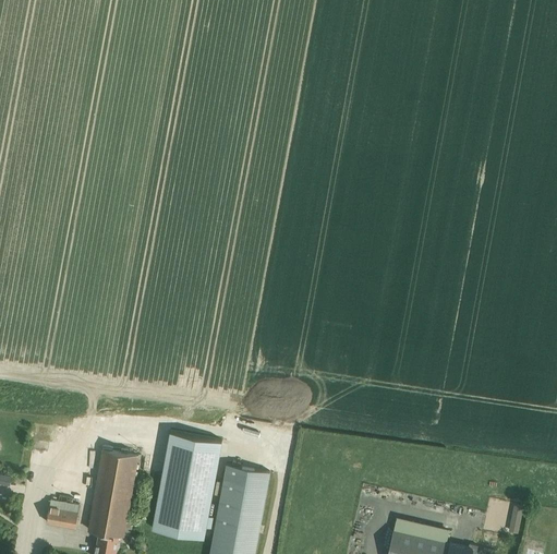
[(170,435),(152,532),(203,542),(205,531),(210,532),(213,521),(207,520),(221,445),(170,435)]
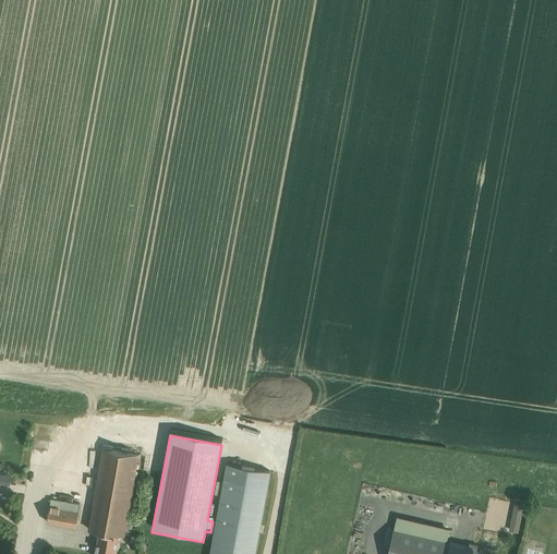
[(101,453),(87,533),(97,536),(98,536),(119,539),(124,540),(124,534),(126,536),(131,536),(131,533),(132,525),(126,525),(137,459),(134,458),(118,456),(101,453)]
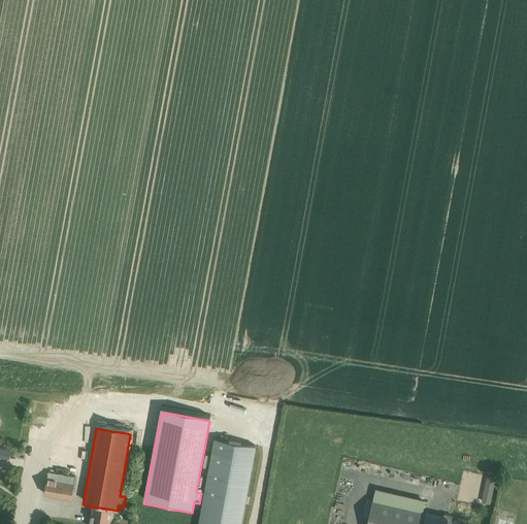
[(208,472),(199,523),(241,523),(255,450),(215,443),(211,460),(204,458),(202,471),(208,472)]
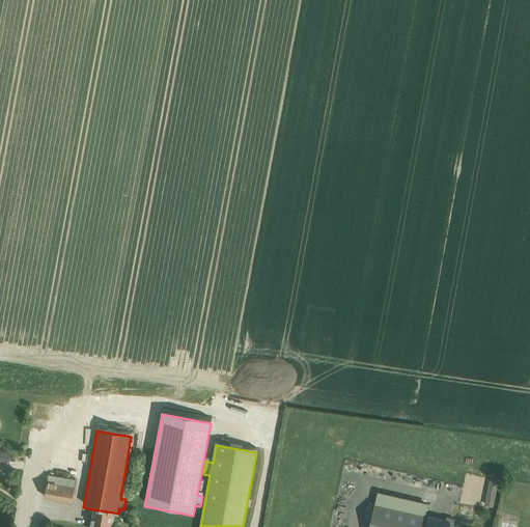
[(48,479),(44,500),(72,505),(75,483),(48,479)]
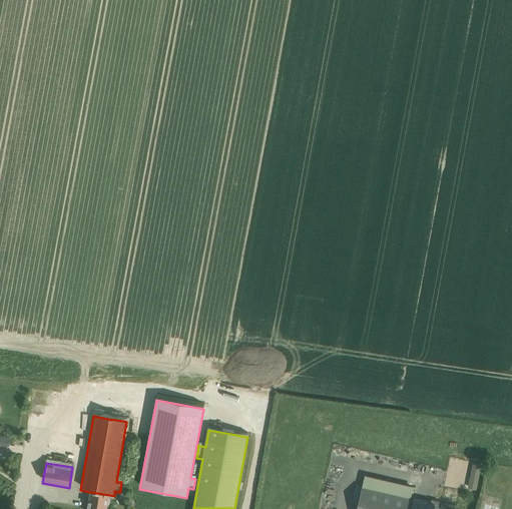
[(472,467),(467,492),(475,494),(481,469),(472,467)]
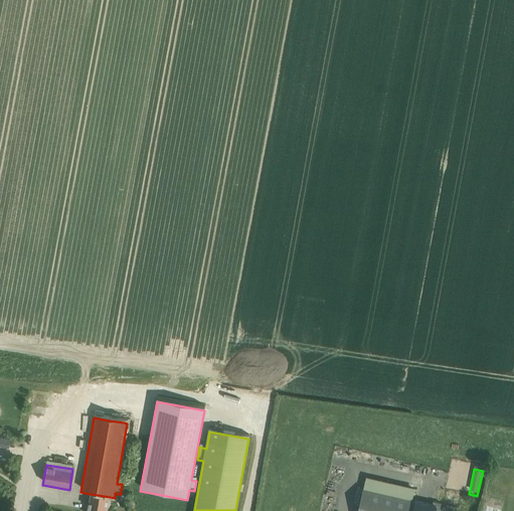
[(362,492),(357,510),(441,510),(442,507),(436,506),(432,505),(432,508),(362,492)]
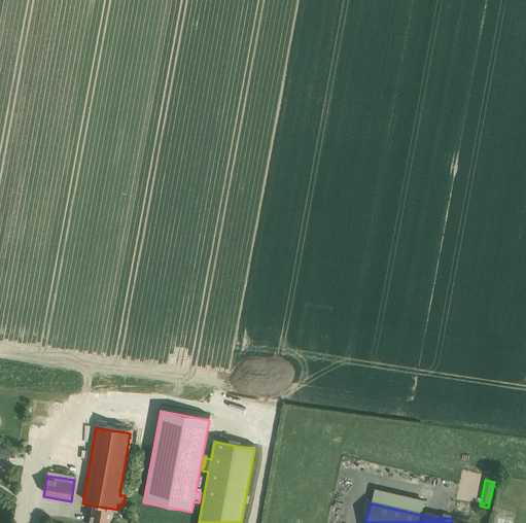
[(93,506),(89,522),(109,522),(112,509),(93,506)]
